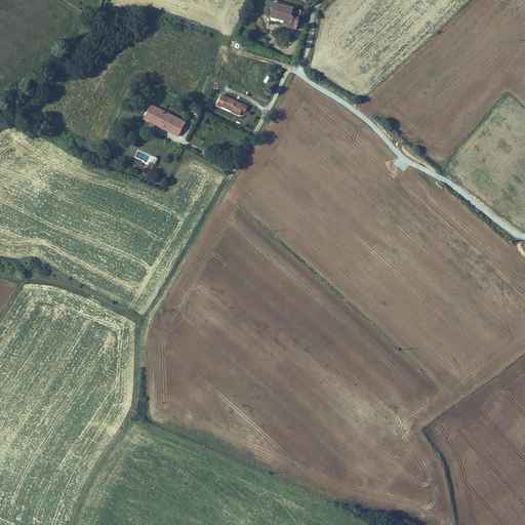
[(296,5),(277,0),(274,0),(274,2),(293,7),(293,8),(295,8),(296,5)]
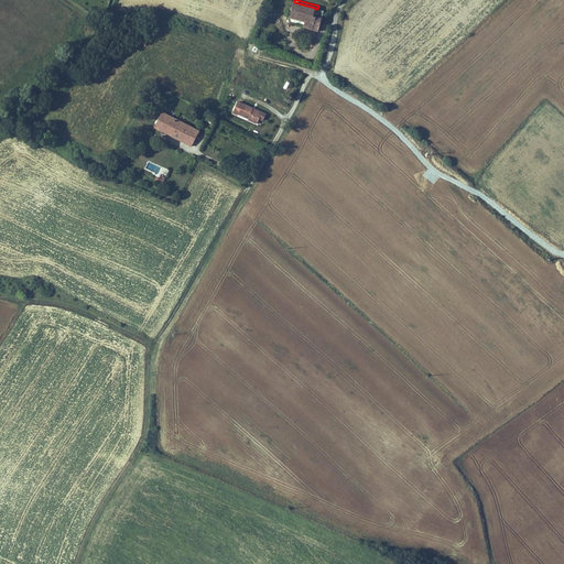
[(318,31),(324,11),(317,9),(315,9),(315,8),(294,2),(290,18),(300,20),(301,17),(305,18),(303,26),(318,31)]
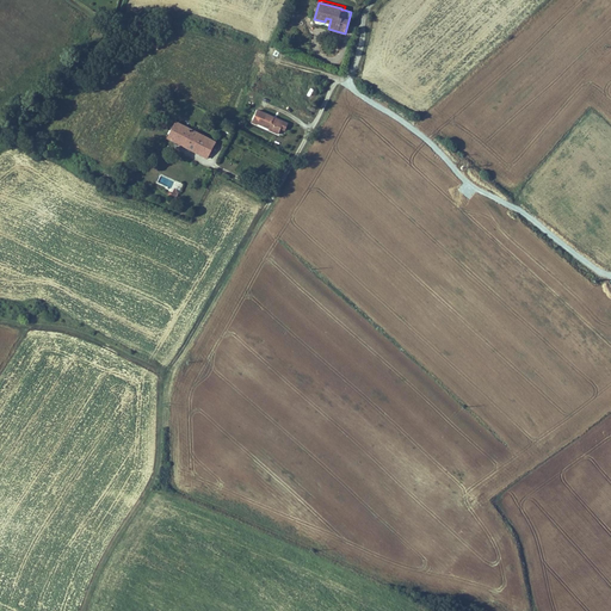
[(328,29),(331,19),(326,18),(325,22),(314,19),(313,22),(314,23),(315,25),(328,29)]
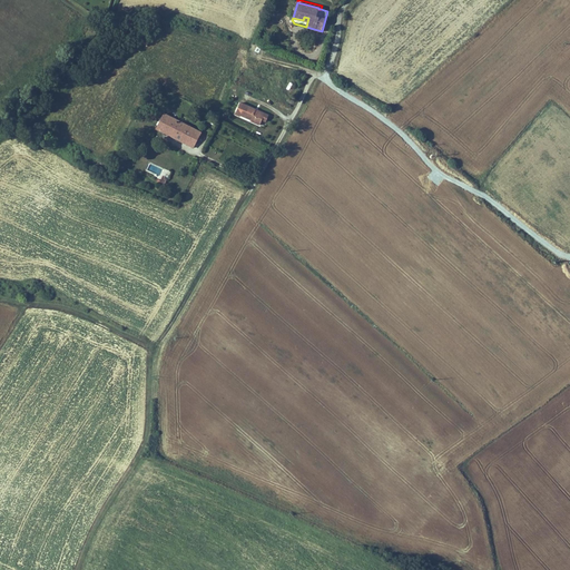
[(261,121),(265,123),(268,115),(239,102),(234,116),(259,126),(261,121)]
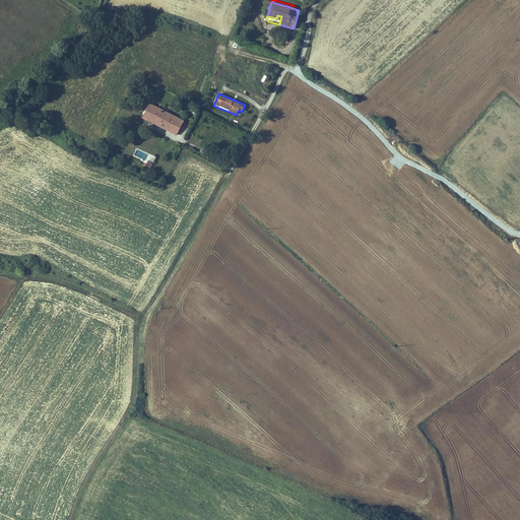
[(156,120),(163,106),(158,104),(151,118),(156,120)]
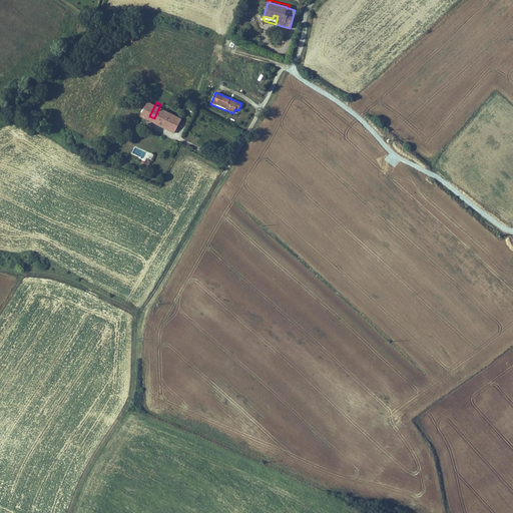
[(183,116),(160,104),(154,118),(176,129),(183,116)]
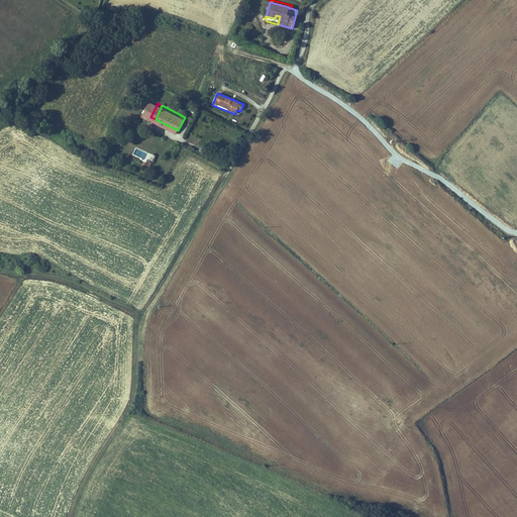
[(194,121),(185,117),(178,130),(187,135),(188,132),(194,121)]
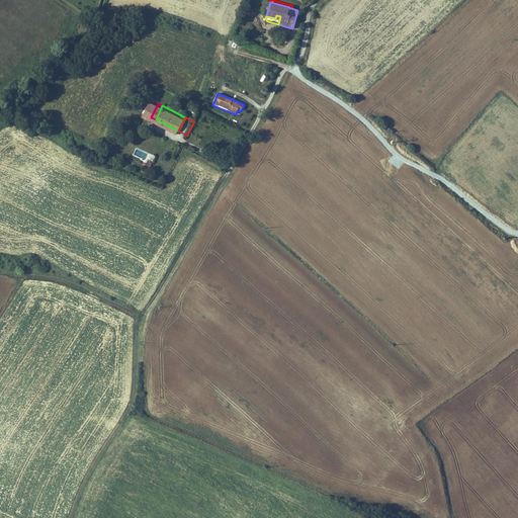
[(199,124),(194,121),(188,133),(194,136),(199,124)]
